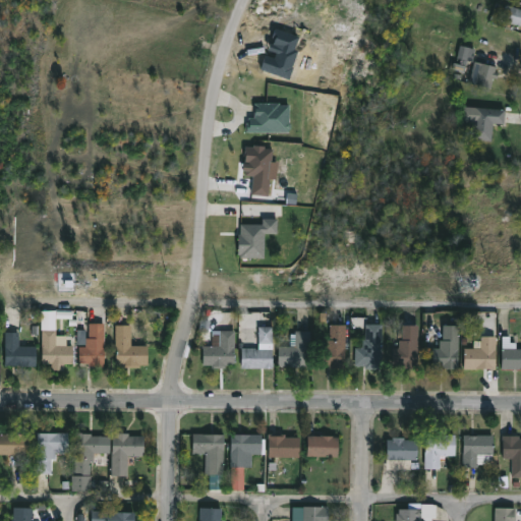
[(520,8),(520,22),(520,25),(502,20),(503,17),(499,16),(501,10),(505,11),(507,4),(520,8)]
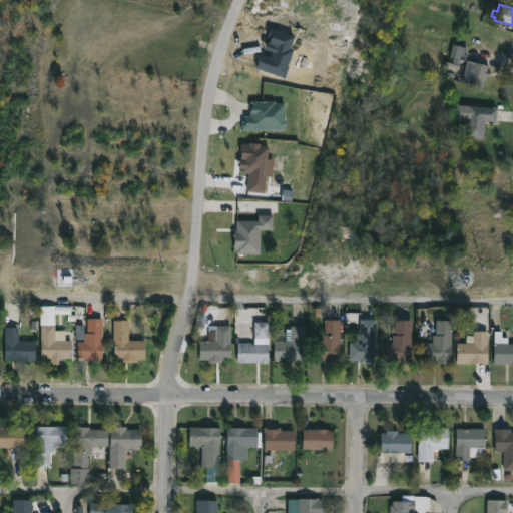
[(491,75),(490,77),(486,76),(484,86),(463,81),(467,60),(489,65),(488,70),(492,71),(491,75)]
